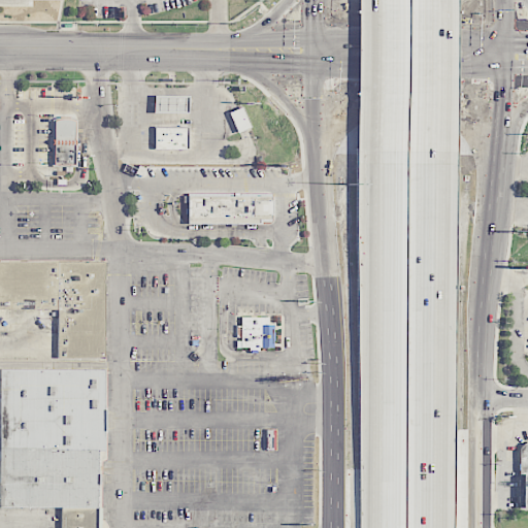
[(155,112),(155,95),(190,95),(190,112),(155,112)]
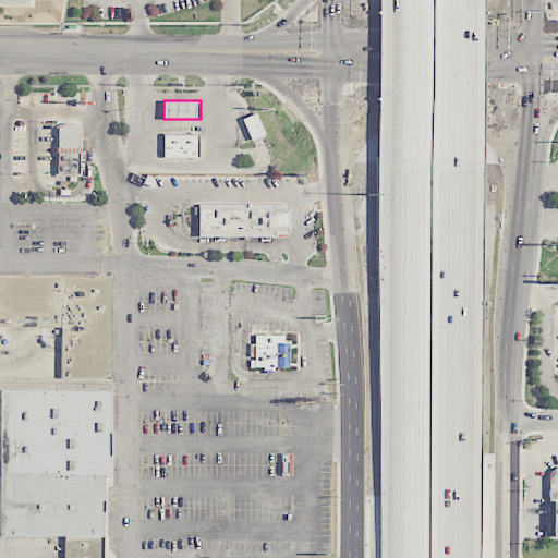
[(242,119),(257,113),(265,134),(251,140),(242,119)]
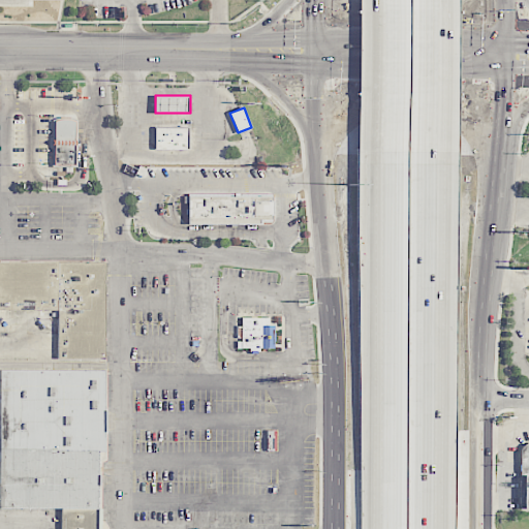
[(52,165),(53,120),(58,118),(64,117),(71,118),(78,121),(76,165),(52,165)]
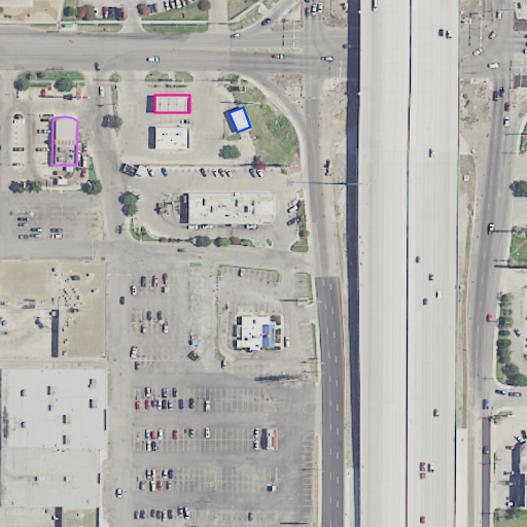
[(154,148),(154,128),(187,128),(187,148),(154,148)]
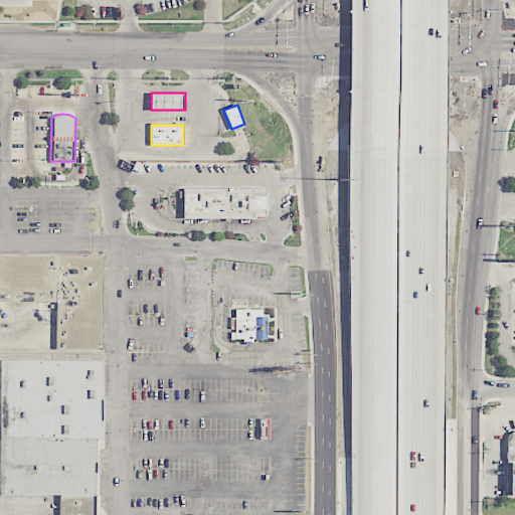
[(181,217),(181,191),(267,191),(267,215),(244,215),(244,217),(181,217)]
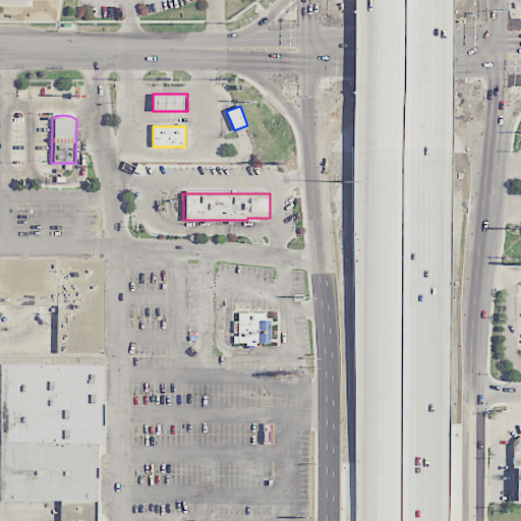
[(104,353),(56,352),(56,304),(0,303),(0,256),(105,257),(104,353)]
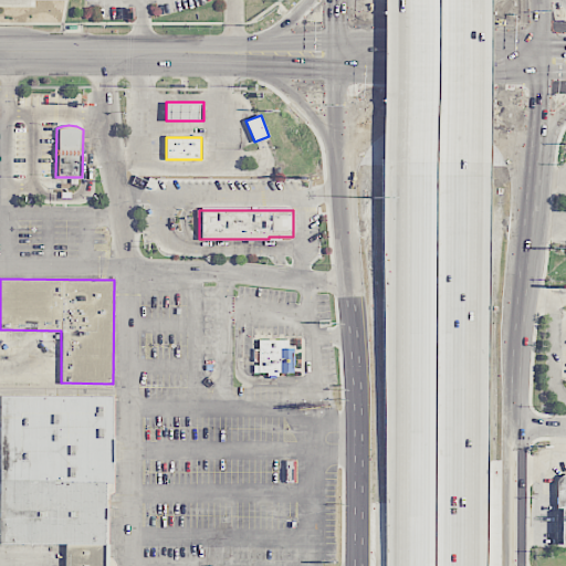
[(259,373),(259,339),(289,339),(289,348),(294,348),(294,373),(259,373)]
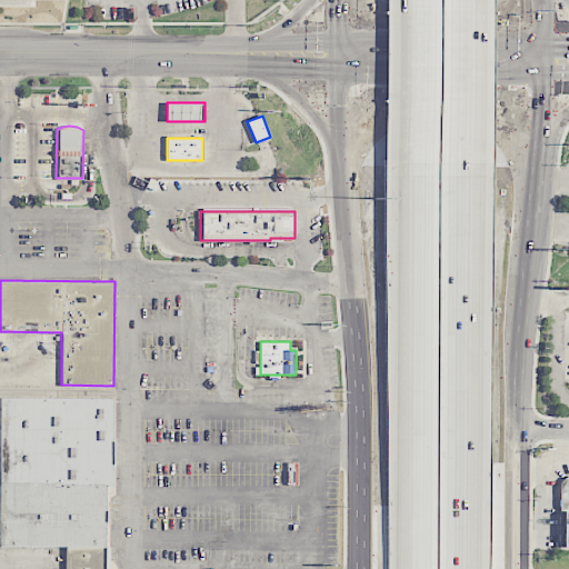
[(0,483),(0,398),(112,398),(112,485),(105,485),(0,483)]
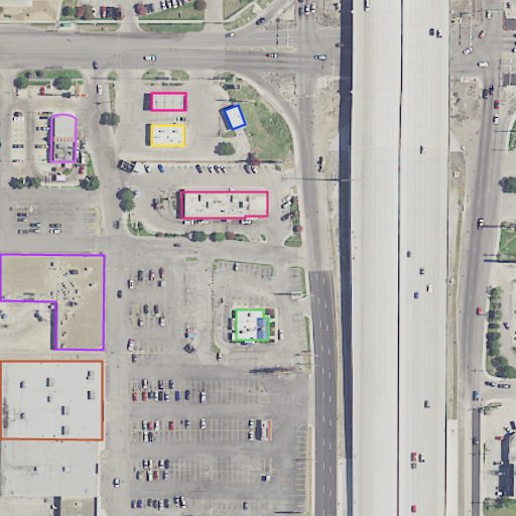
[(507,455),(515,455),(515,432),(507,432),(507,455)]
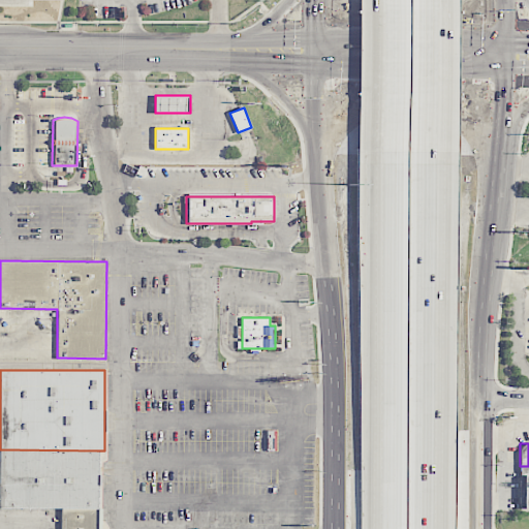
[(0,449),(97,450),(97,507),(61,507),(0,507),(0,449)]
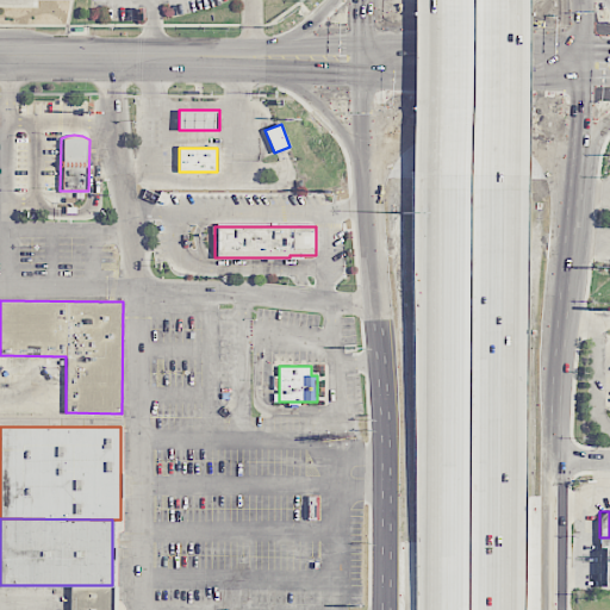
[(69,609),(70,585),(112,585),(111,609),(69,609)]
